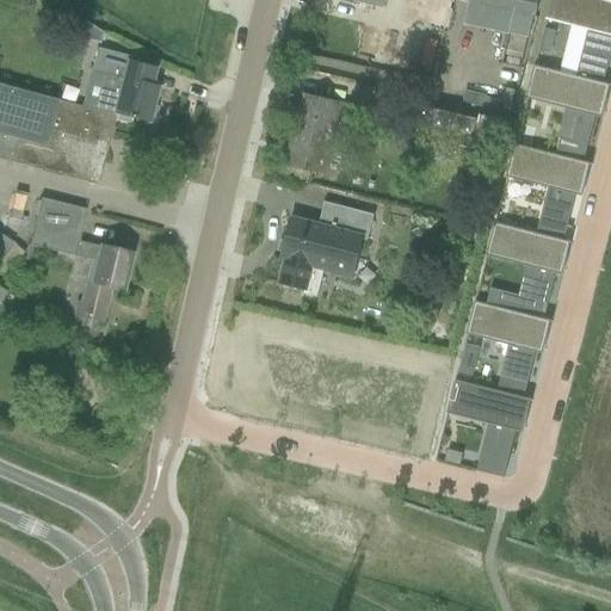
[(313,0),(313,6),(334,12),(325,53),(370,62),(384,0),(313,0)]
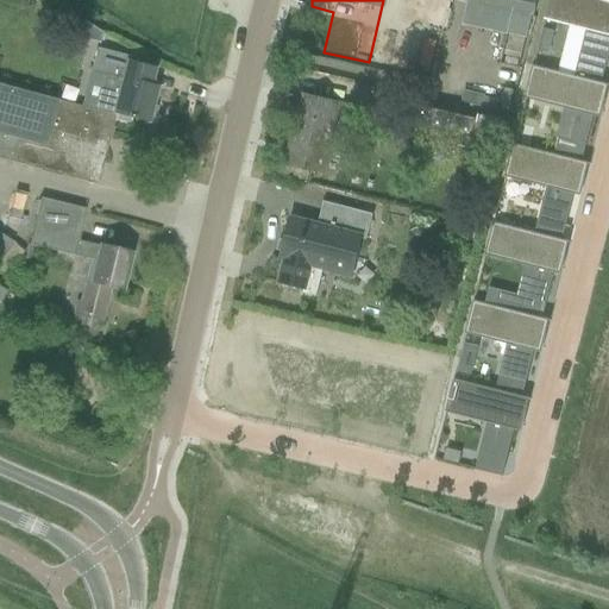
[(466,0),(466,2),(510,13),(532,19),(535,0),(466,0)]
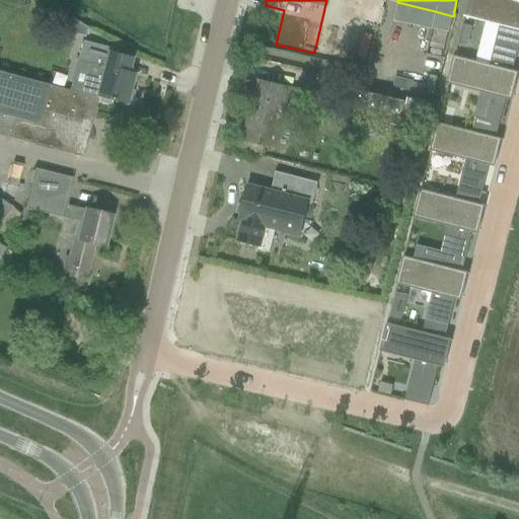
[(518,1),(511,0),(467,0),(463,17),(499,26),(493,53),(515,59),(518,44),(518,1)]
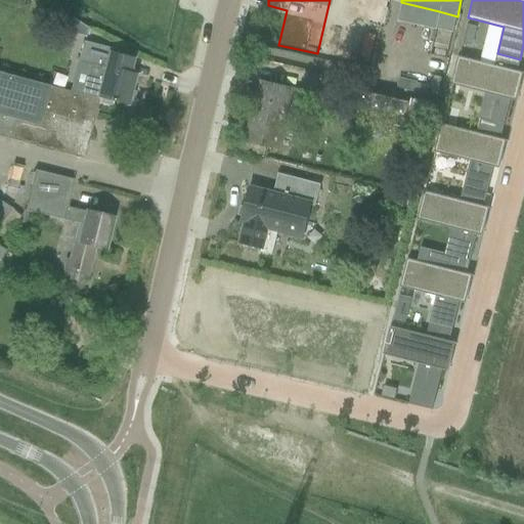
[(439,11),(434,32),(452,36),(457,19),(457,16),(439,11)]
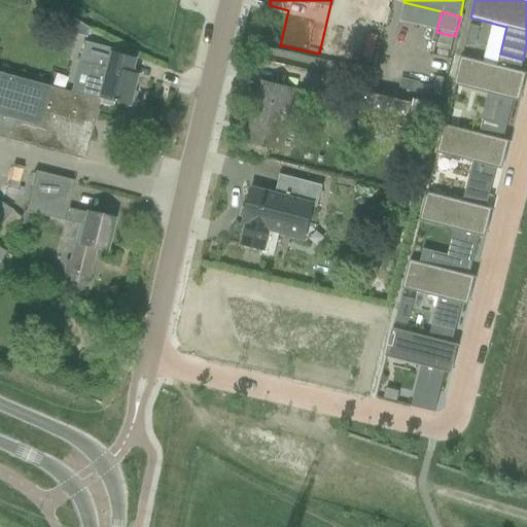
[(84,42),(88,33),(70,22),(66,37),(84,42)]
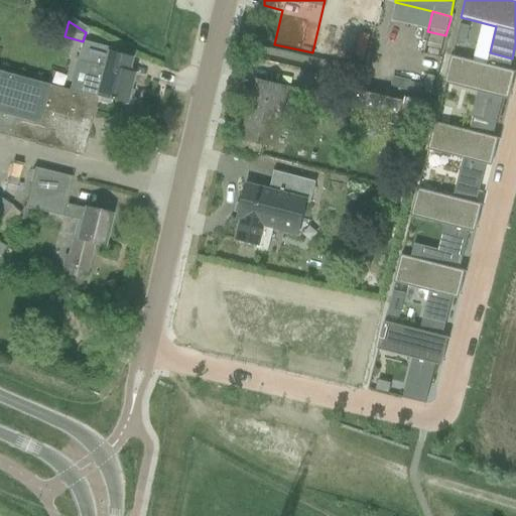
[(460,25),(455,44),(464,46),(468,27),(460,25)]
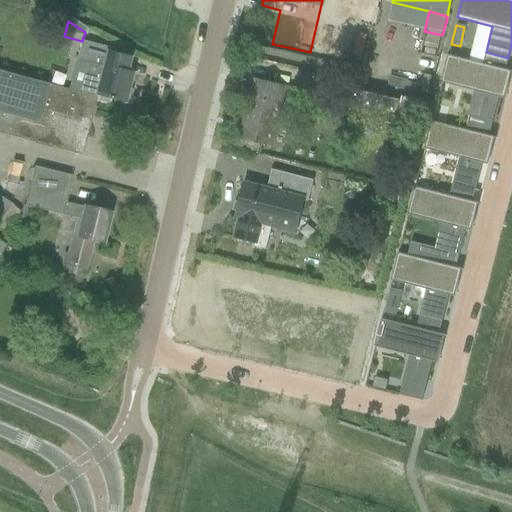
[(81,42),(76,61),(88,64),(81,92),(95,96),(97,96),(96,100),(106,103),(107,99),(122,103),(123,99),(127,100),(130,90),(126,89),(130,74),(124,72),(128,58),(106,52),(107,49),(81,42)]
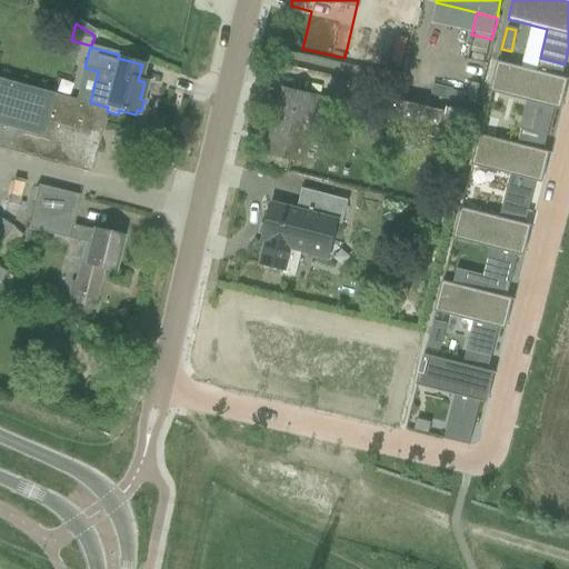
[(497,62),(489,92),(490,92),(491,93),(539,105),(532,133),(547,138),(553,109),(560,110),(568,81),(568,80),(497,62)]
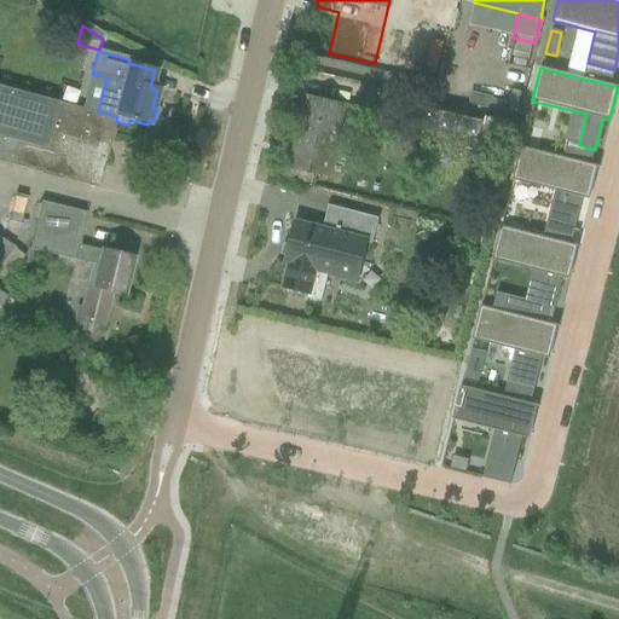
[(0,161),(18,166),(42,172),(62,167),(63,178),(73,180),(96,186),(115,116),(98,111),(84,108),(82,110),(57,103),(57,102),(0,86),(0,161)]
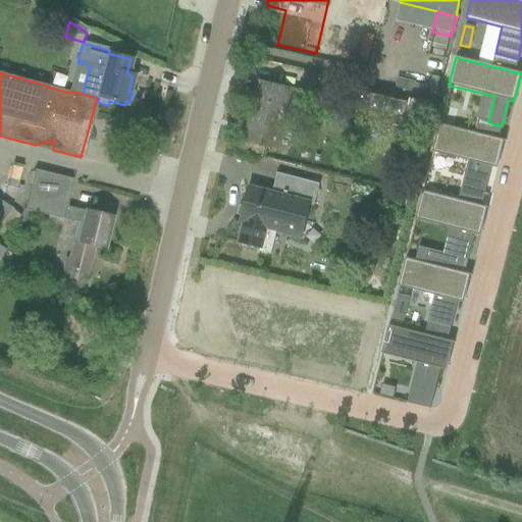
[(277,149),(288,100),(308,105),(311,95),(259,83),(245,142),(277,149)]
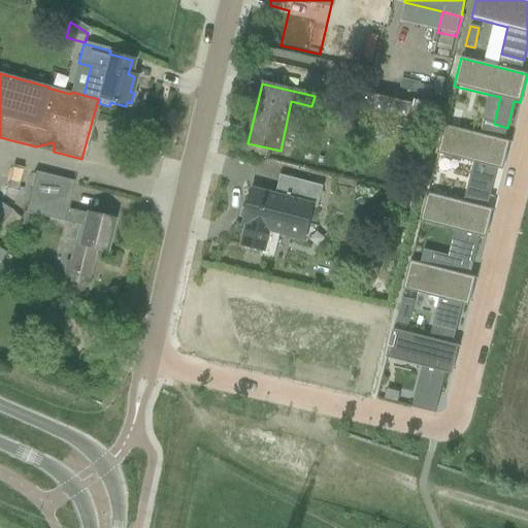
[(440,104),(427,101),(414,98),(414,95),(359,84),(355,105),(372,108),(370,120),(433,132),(438,110),(440,104)]
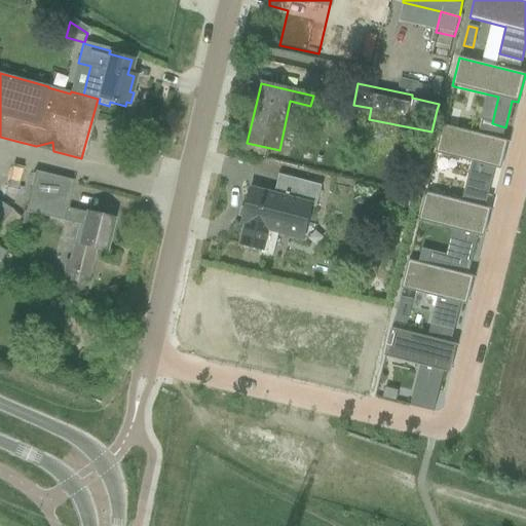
[(443,125),(436,153),(437,153),(482,164),(475,191),(488,194),(495,168),(501,170),(508,143),(509,142),(444,125),(443,125)]
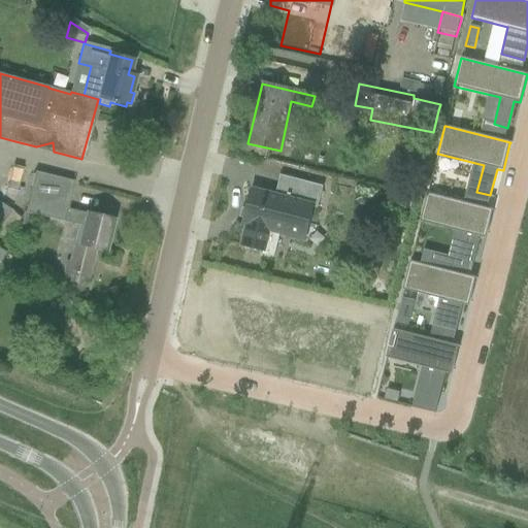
[(34,173),(25,213),(83,227),(78,243),(74,242),(67,273),(71,274),(69,284),(79,287),(81,276),(88,278),(94,249),(105,251),(112,220),(87,213),(86,213),(67,209),(73,183),(52,177),(34,173)]
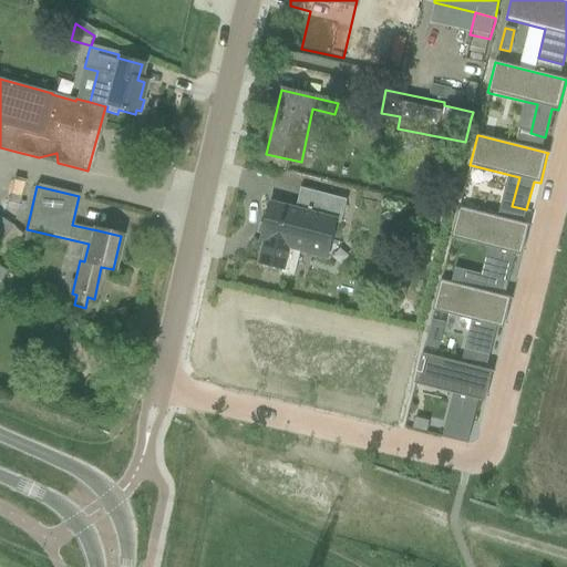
[(259,264),(284,270),(289,248),(327,258),(337,223),(341,224),(347,200),(300,188),(295,210),(270,204),(260,241),(265,243),(259,264)]
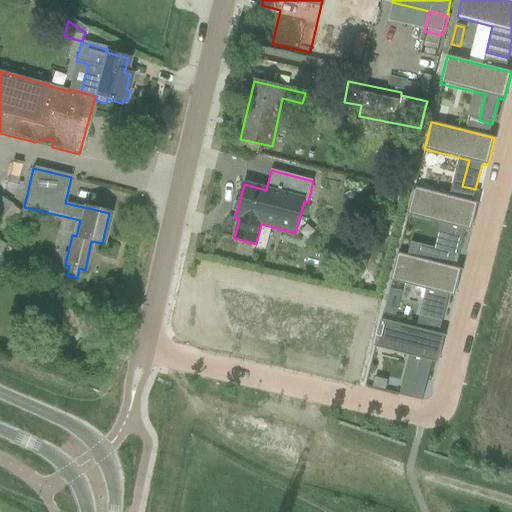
[(414,188),(407,215),(408,215),(409,215),(452,226),(445,252),(459,255),(465,230),(471,231),(478,205),(478,204),(416,188),(415,188),(414,188)]
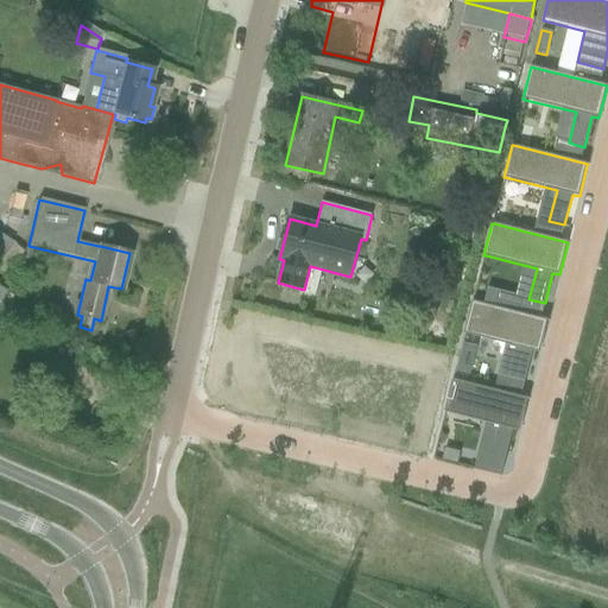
[(0,285),(0,308),(11,292),(0,285)]
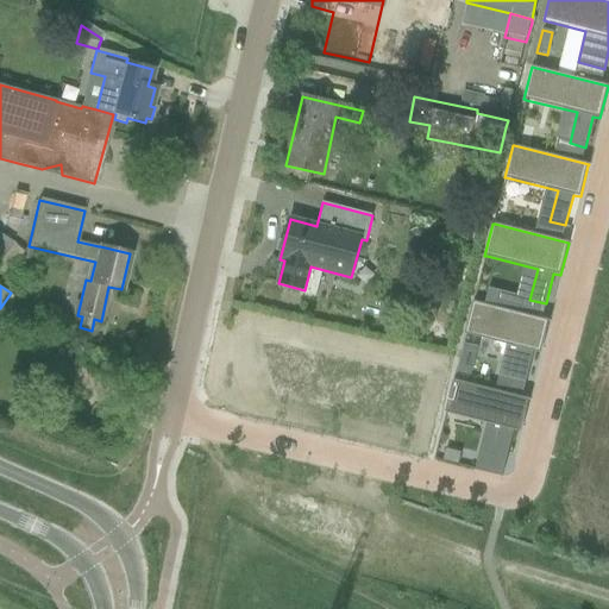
[(472,301),(465,334),(507,345),(498,376),(526,382),(533,352),(540,353),(548,322),(548,321),(472,301)]
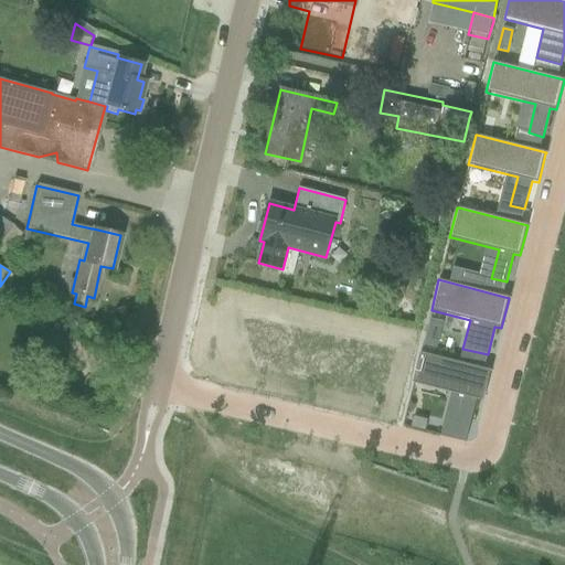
[(420,352),(413,383),(414,383),(462,395),(455,424),(469,427),(477,398),(483,401),(491,372),(491,370),(422,353),(420,352)]
